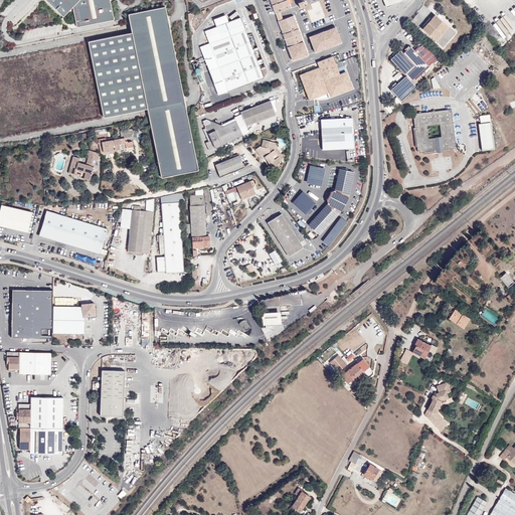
[(76,24),(114,17),(110,0),(48,0),(63,14),(71,6),(73,6),(76,24)]
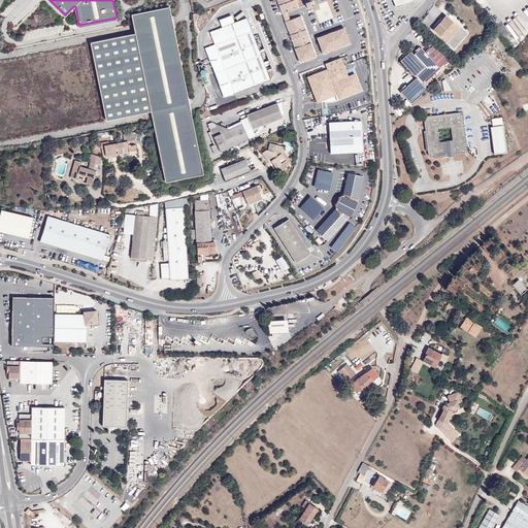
[(276,0),(283,14),(288,12),(298,8),(295,0),(276,0)]
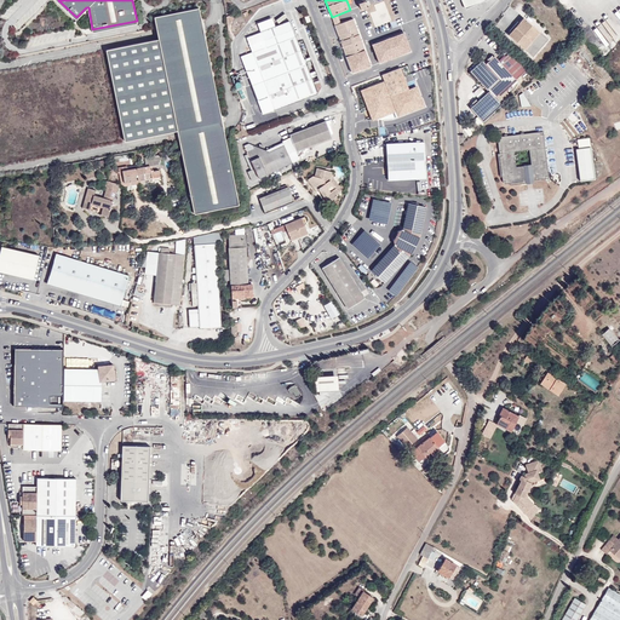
[(391,21),(384,1),(374,5),(377,11),(369,13),(375,27),(391,21)]
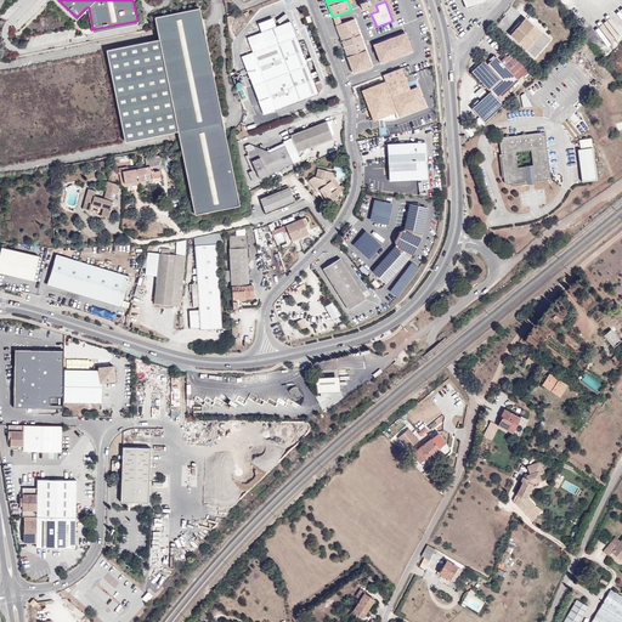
[(526,18),(510,35),(526,50),(542,33),(546,35),(549,30),(531,13),(526,18)]
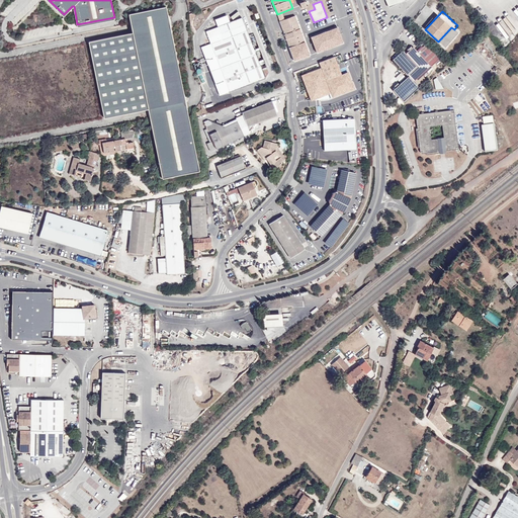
[(228,14),(216,19),(219,26),(231,22),(228,14)]
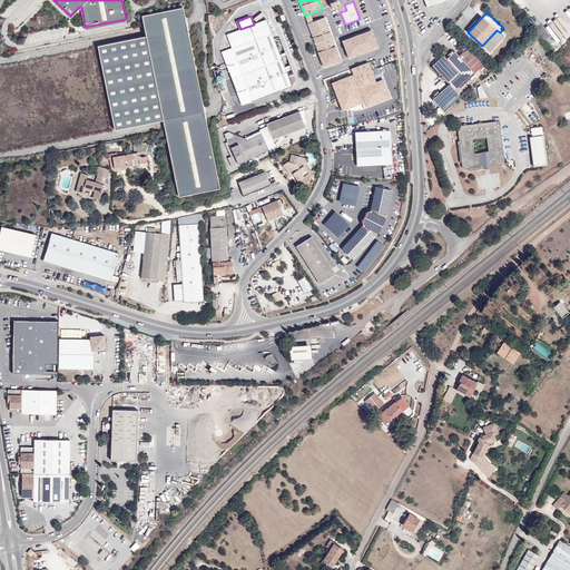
[(320,19),(313,21),(308,23),(318,52),(336,46),(325,17),(320,19)]
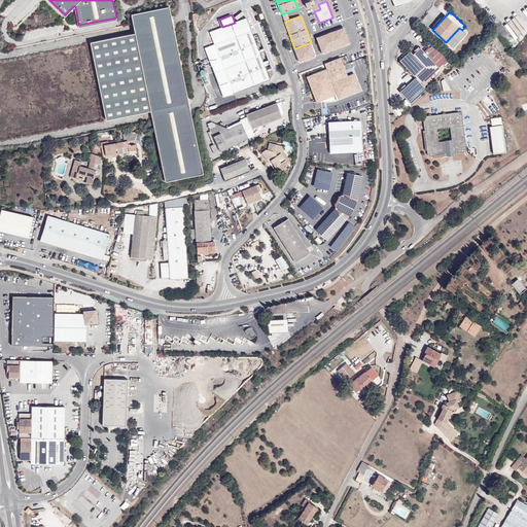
[(215,44),(251,30),(247,19),(235,23),(222,27),(210,32),(215,44)]
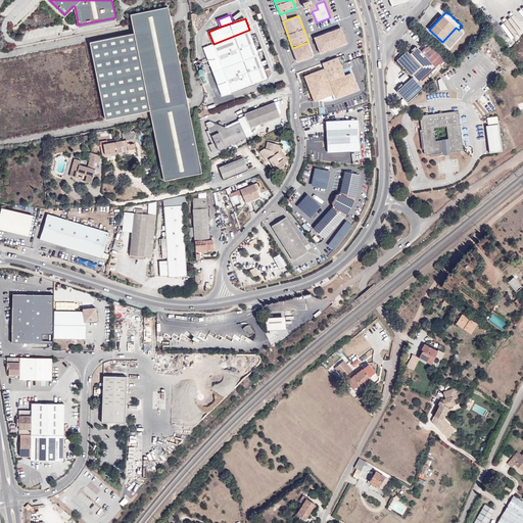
[(342,27),(315,37),(321,53),(348,44),(342,27)]
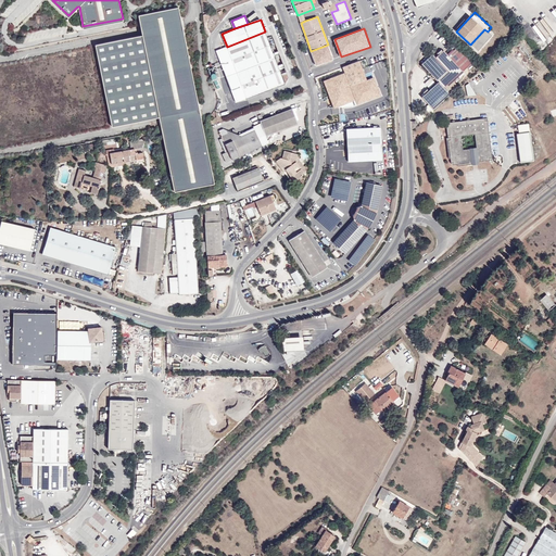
[(286,84),(265,32),(227,47),(216,50),(236,102),(286,84)]
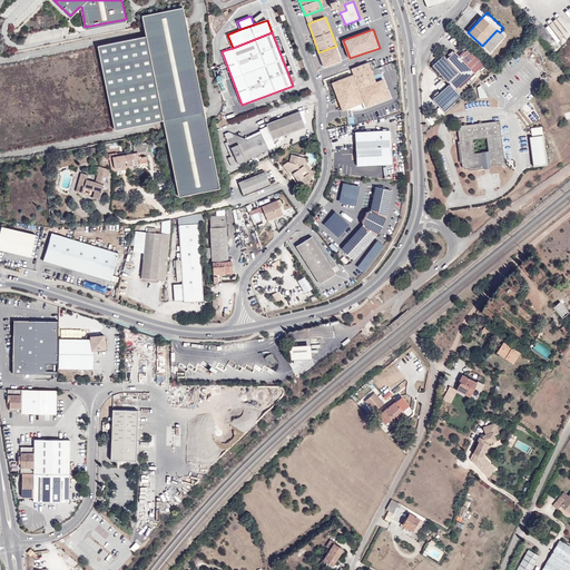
[(318,52),(324,68),(342,61),(336,46),(318,52)]
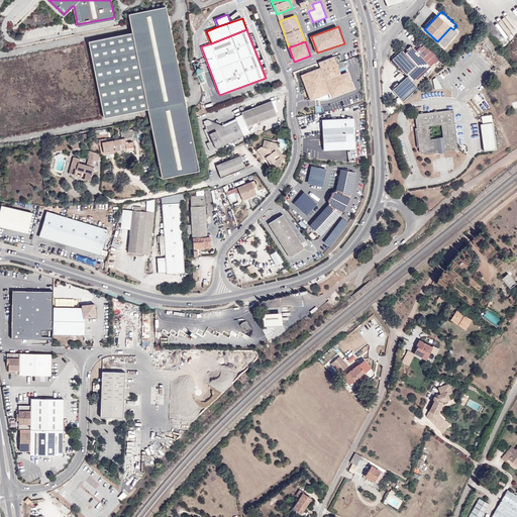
[(421,47),(417,52),(430,66),(439,57),(425,43),(424,44),(421,47)]
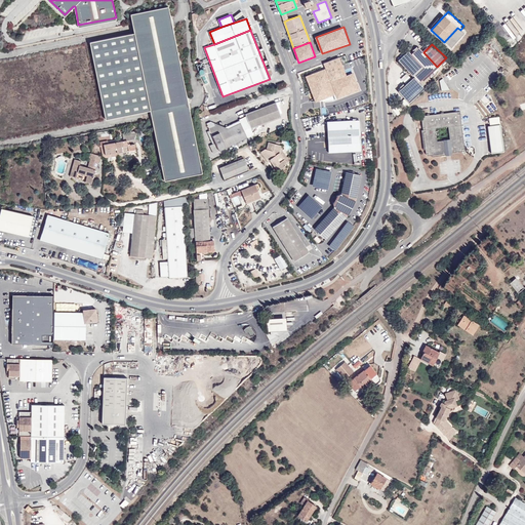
[(415,51),(411,54),(422,68),(431,76),(434,74),(432,71),(437,67),(423,52),(418,47),(418,48),(415,51)]
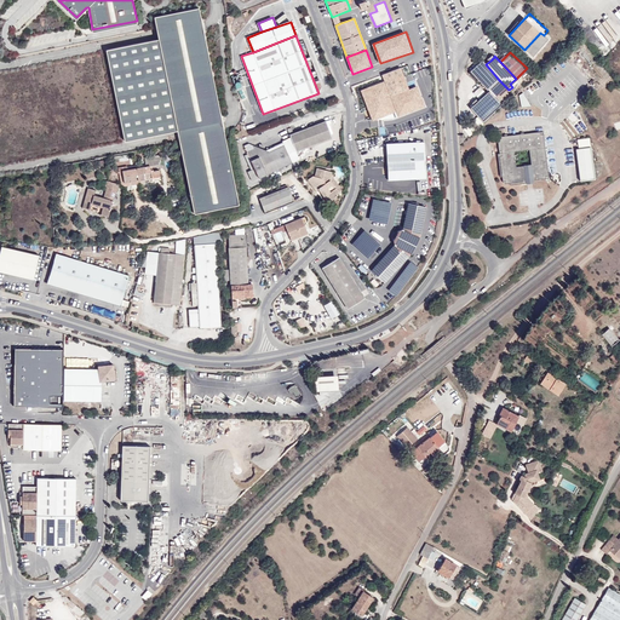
[(470,72),(487,91),(488,90),(492,86),(499,80),(486,64),(482,61),(478,63),(471,72),(470,72)]
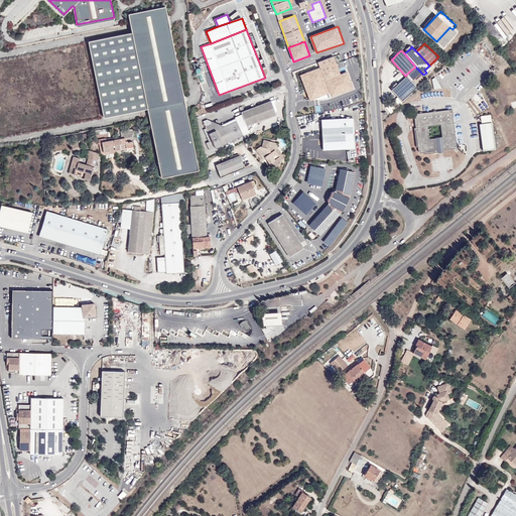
[(342,75),(334,55),(316,61),(319,69),(300,76),(310,101),(331,93),(332,97),(354,89),(348,73),(342,75)]
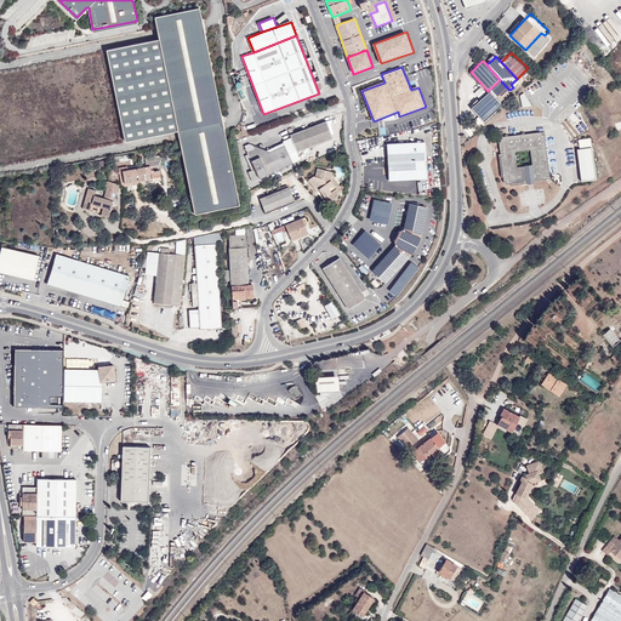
[(493,86),(503,100),(510,93),(508,92),(510,90),(500,80),(493,86)]
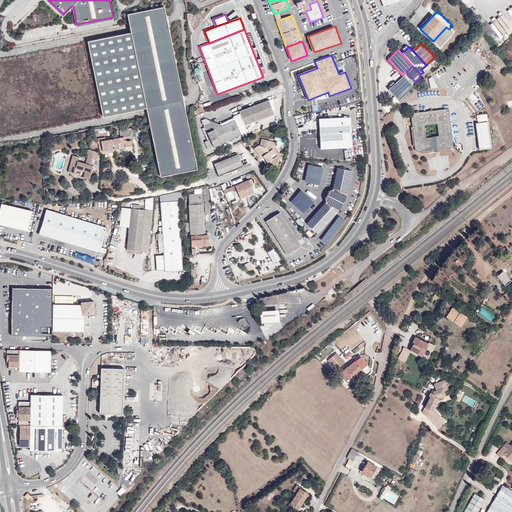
[(413,84),(415,82),(406,71),(403,74),(404,75),(413,84)]
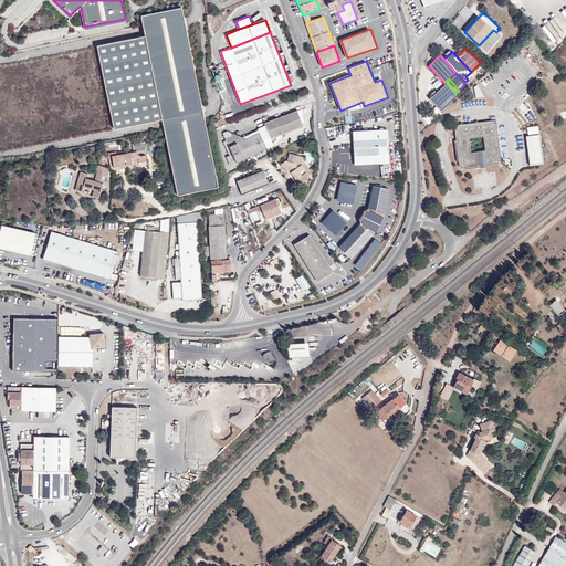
[(456,93),(457,93),(447,83),(436,93),(432,96),(429,100),(439,109),(457,94),(456,93)]
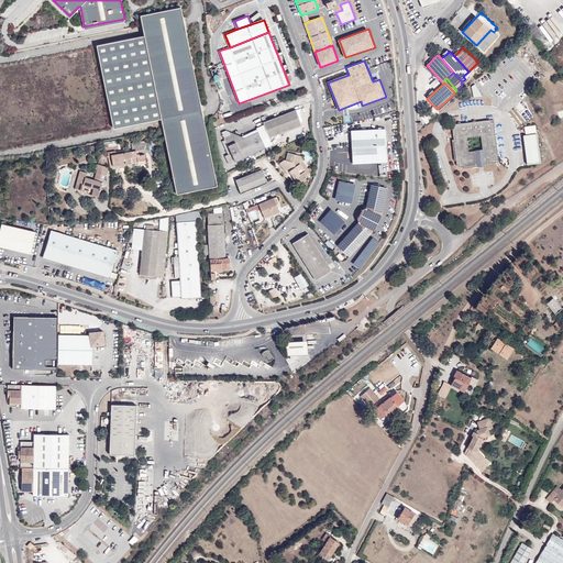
[(296,110),(266,121),(263,122),(268,138),(301,125),(296,110)]
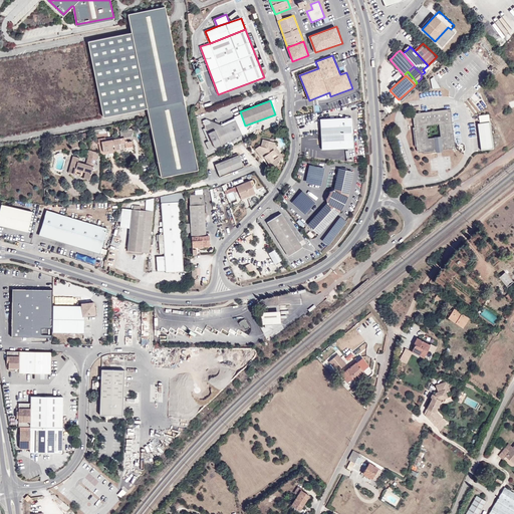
[(441,124),(452,122),(450,108),(414,113),(413,115),(415,127),(417,147),(417,151),(419,152),(423,152),(436,150),(436,148),(442,147),(442,150),(448,149),(446,136),(441,137),(428,139),(427,125),(426,123),(441,121),(441,124)]
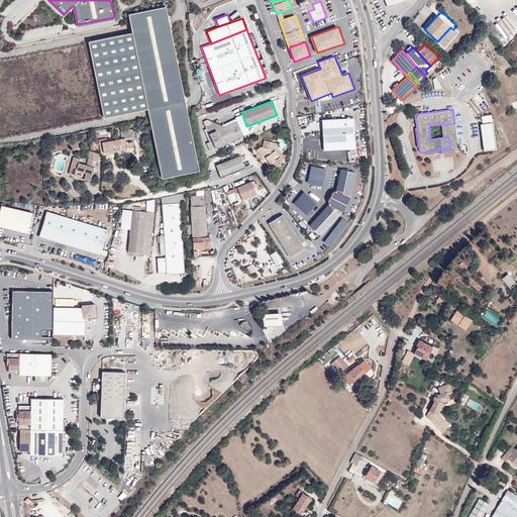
[(243,135),(249,132),(242,114),(235,117),(237,121),(222,127),(218,124),(214,126),(212,122),(207,120),(204,122),(212,140),(206,143),(210,150),(227,142),(234,139),(243,135)]
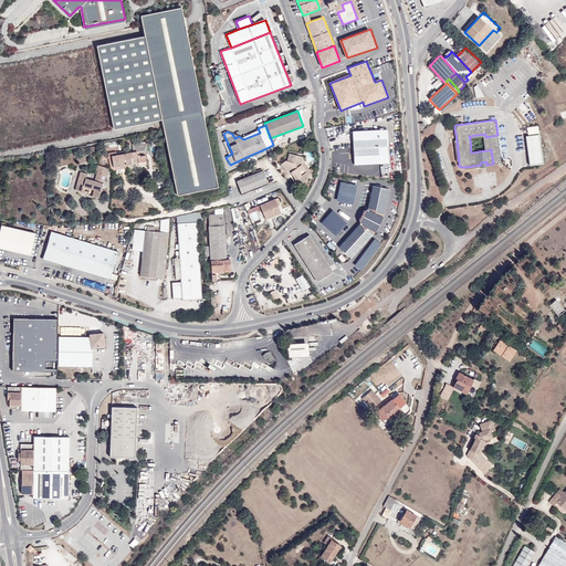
[(387,129),(353,132),(354,165),(389,163),(387,129)]
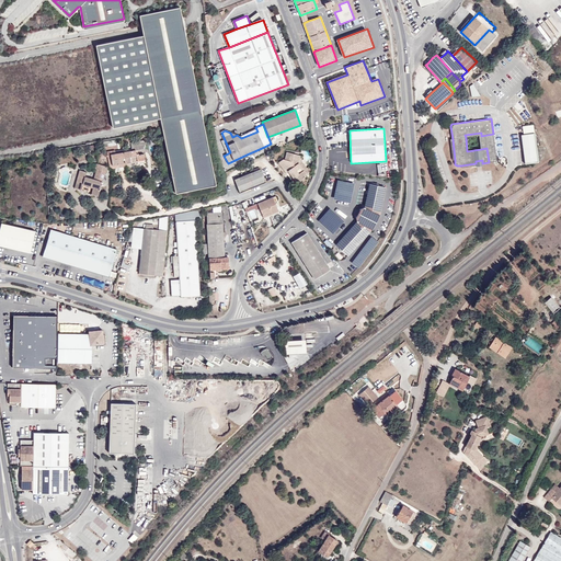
[(496,161),(493,134),(481,136),(481,133),(465,135),(466,137),(479,136),(481,149),(487,148),(489,162),(496,161)]
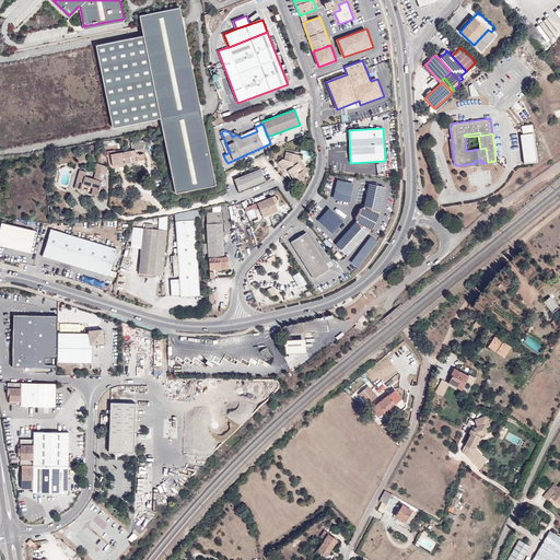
[(520,135),(524,164),(537,162),(534,132),(520,135)]
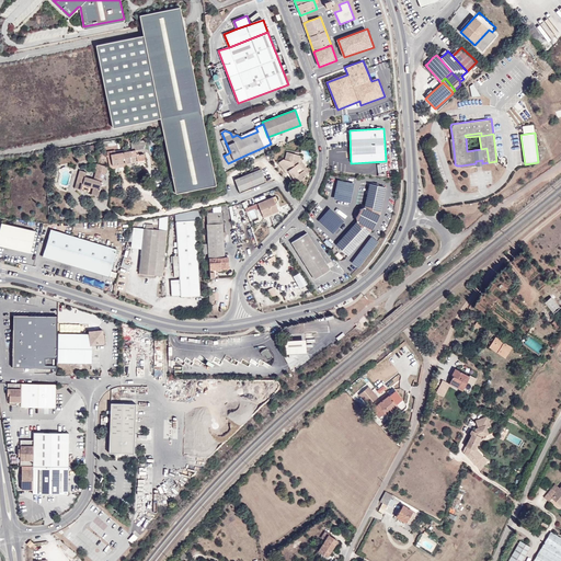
[(124,150),(123,150),(125,163),(137,161),(138,164),(146,162),(144,155),(138,155),(138,153),(136,153),(136,150),(138,150),(144,149),(146,142),(134,145),(133,142),(130,142),(132,148),(132,151),(125,152),(124,150)]
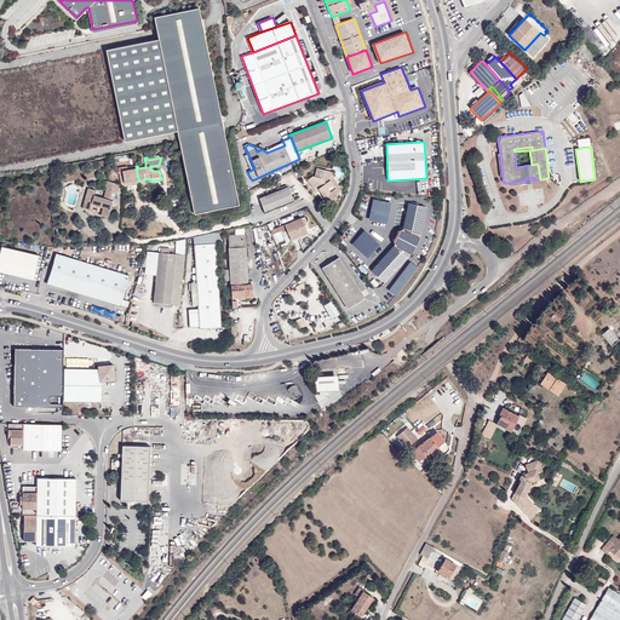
[(131,182),(132,185),(139,184),(138,181),(136,166),(133,166),(135,167),(135,168),(127,170),(127,168),(127,166),(119,168),(119,172),(122,171),(125,183),(131,182)]
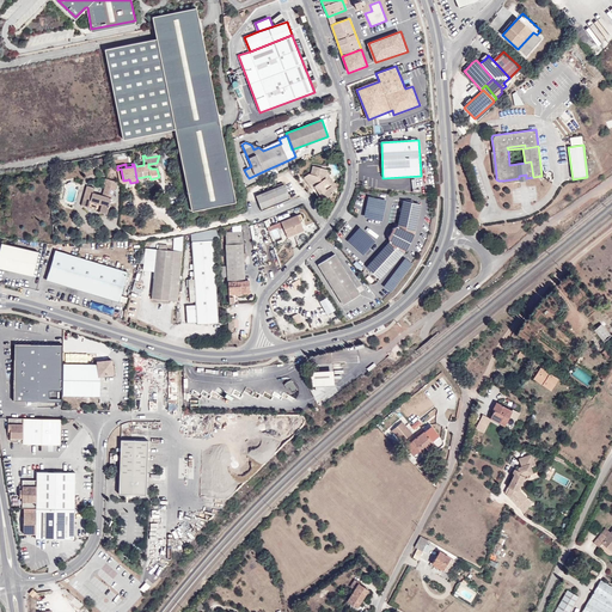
[(325,178),(328,170),(313,166),(311,175),(308,173),(304,177),(312,188),(314,187),(324,200),(334,193),(332,191),(334,190),(325,178)]
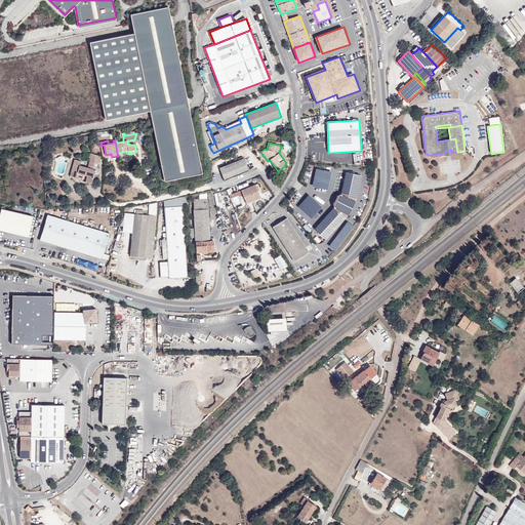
[(103,155),(106,158),(112,157),(111,154),(106,155),(104,145),(101,146),(103,155)]
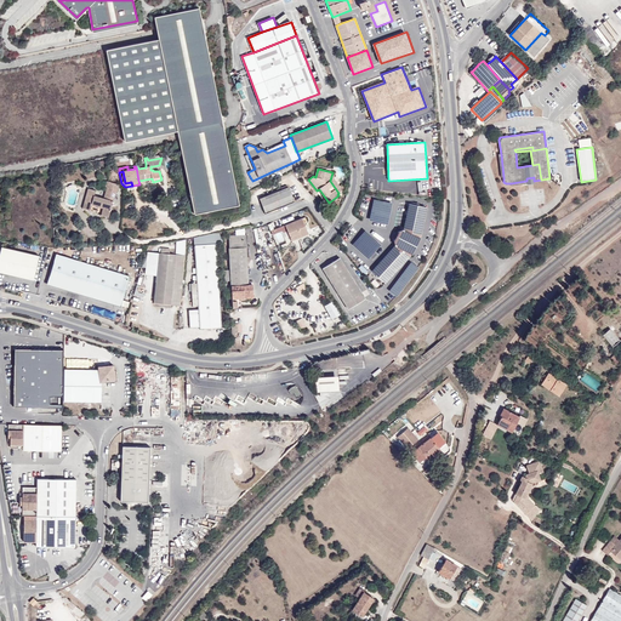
[(335,172),(332,172),(330,181),(339,193),(342,191),(342,192),(346,189),(342,184),(339,187),(334,178),(335,172)]
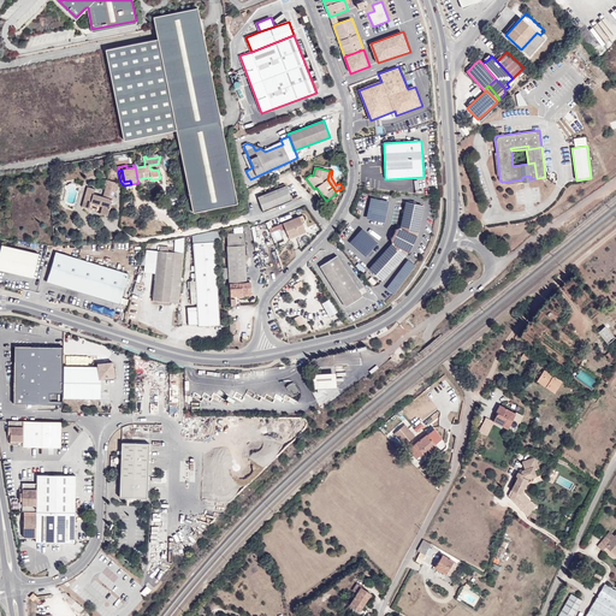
[(119,183),(108,181),(106,179),(105,185),(106,185),(104,196),(106,197),(108,185),(116,188),(118,189),(119,183)]
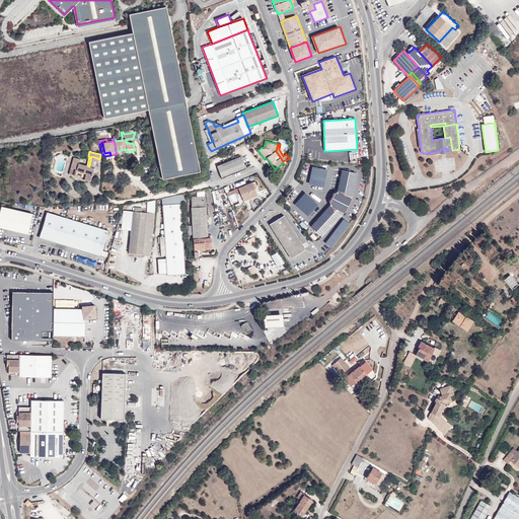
[(89,166),(87,165),(79,163),(80,159),(74,157),(69,174),(75,175),(77,170),(86,172),(84,179),(91,181),(97,158),(91,156),(89,166)]
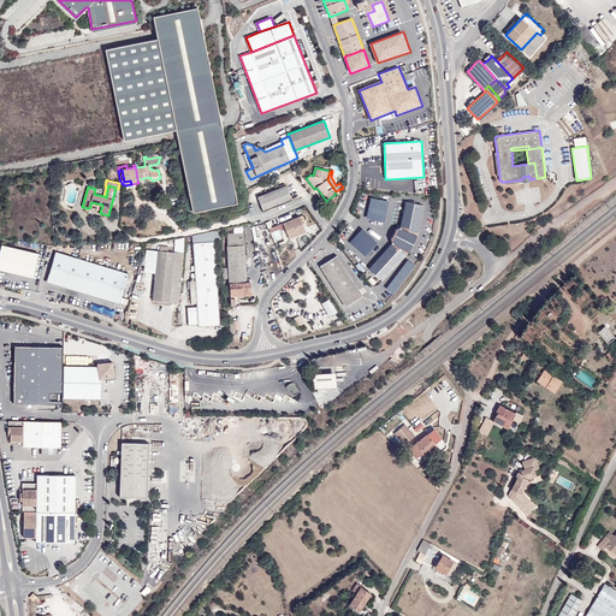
[(286,185),(285,185),(279,188),(258,197),(264,212),(292,200),(286,185)]
